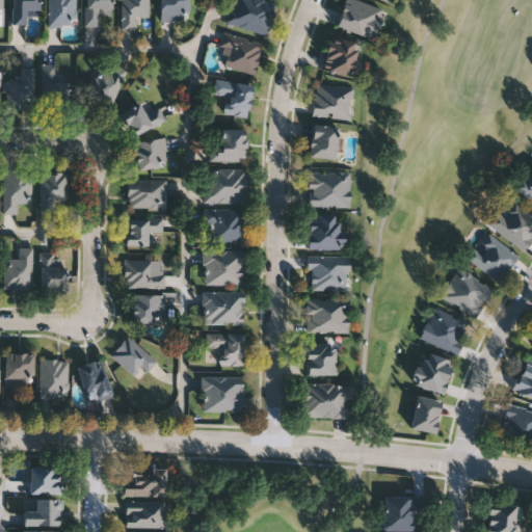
[(12,23),(12,0),(40,0),(40,14),(25,14),(25,23),(12,23)]
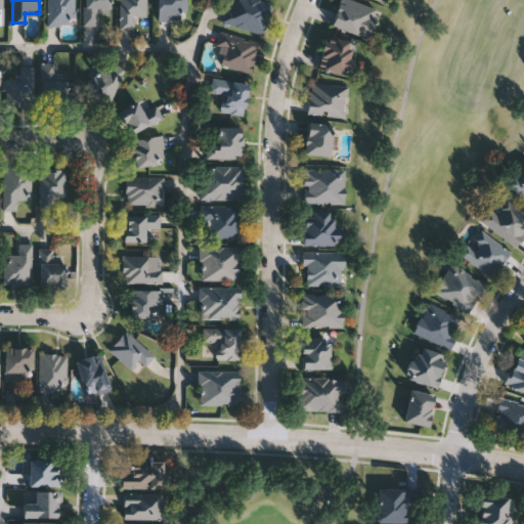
[(74,0),(74,25),(47,25),(47,0),(74,0)]
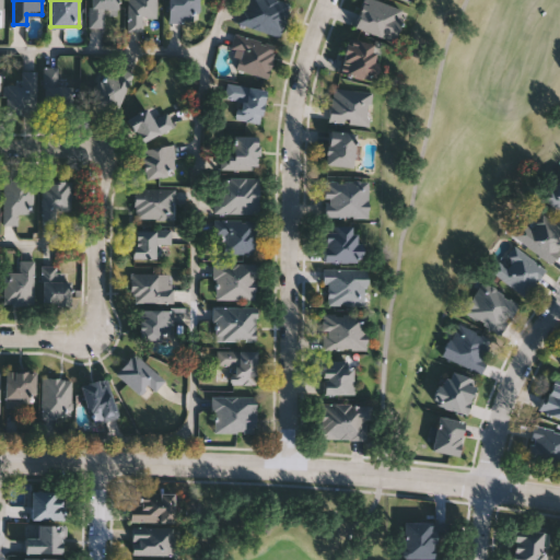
[(90,26),(89,0),(117,0),(118,12),(104,12),(104,26),(90,26)]
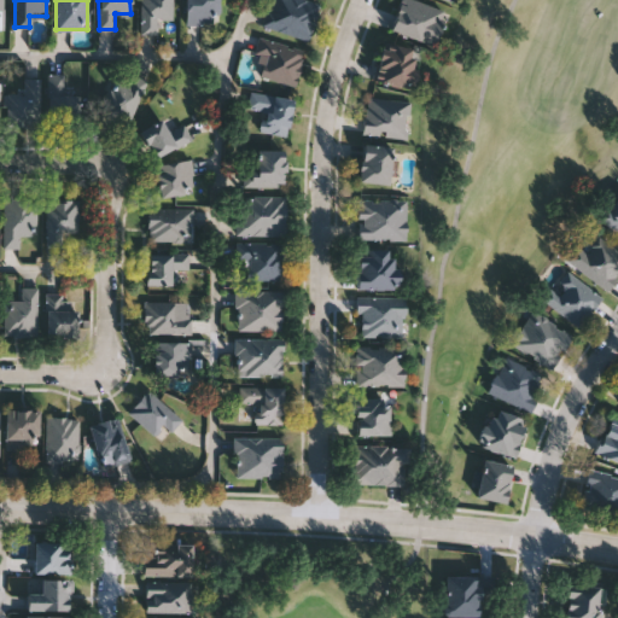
[(172,0),(172,18),(157,18),(157,33),(141,33),(141,0),(172,0)]
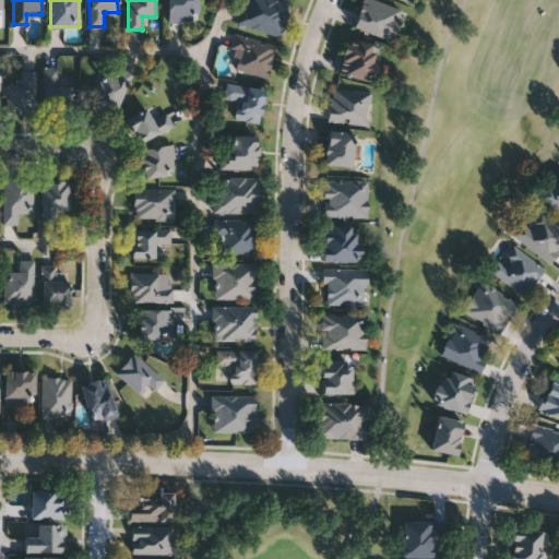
[(168,21),(168,0),(198,0),(198,21),(168,21)]
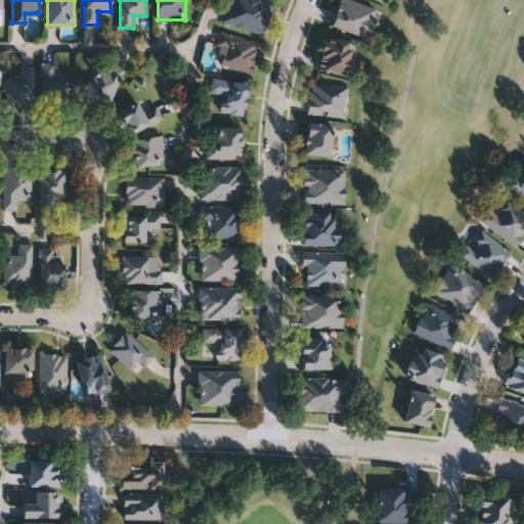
[(265,0),(270,1),(263,33),(223,24),(228,0),(265,0)]
